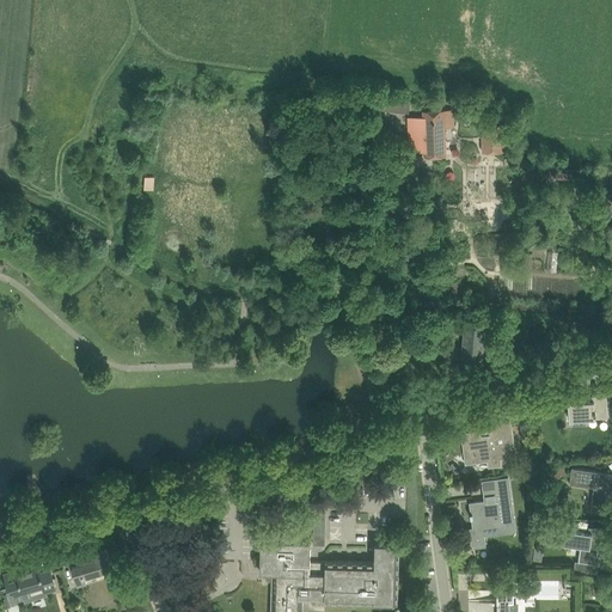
[(408,111),(410,99),(375,96),(374,108),(408,111)]
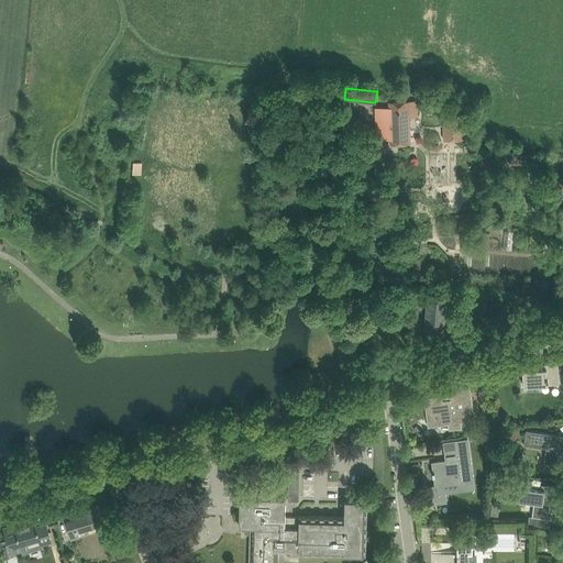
[(410,143),(409,117),(418,117),(418,100),(390,101),(390,107),(377,107),(377,139),(392,139),(392,144),(410,143)]
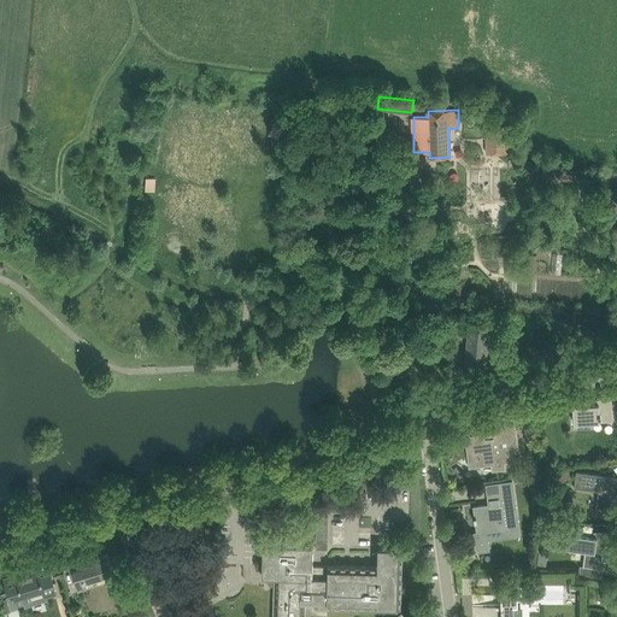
[(510,152),(509,125),(486,127),(487,137),(491,137),(491,153),(510,152)]
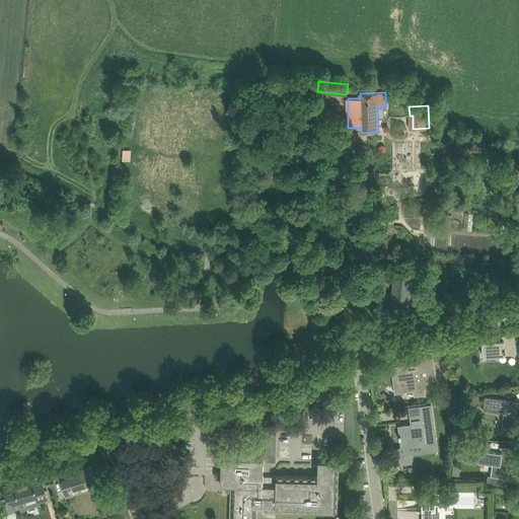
[(348,131),(348,128),(335,128),(335,138),(347,138),(347,139),(358,139),(358,131),(348,131)]
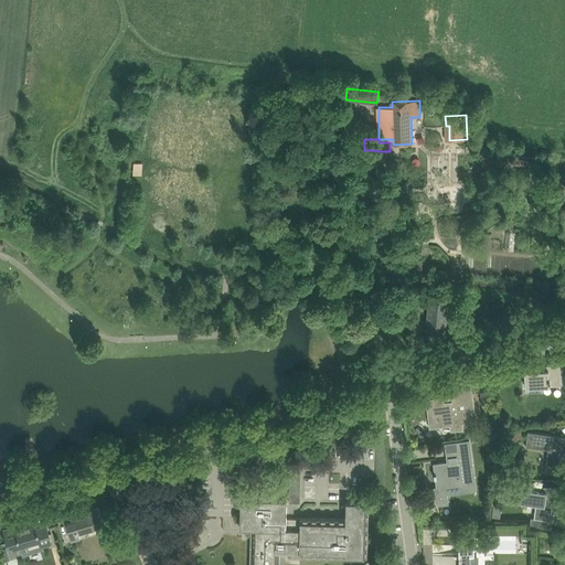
[(134,174),(144,174),(144,162),(135,162),(134,174)]
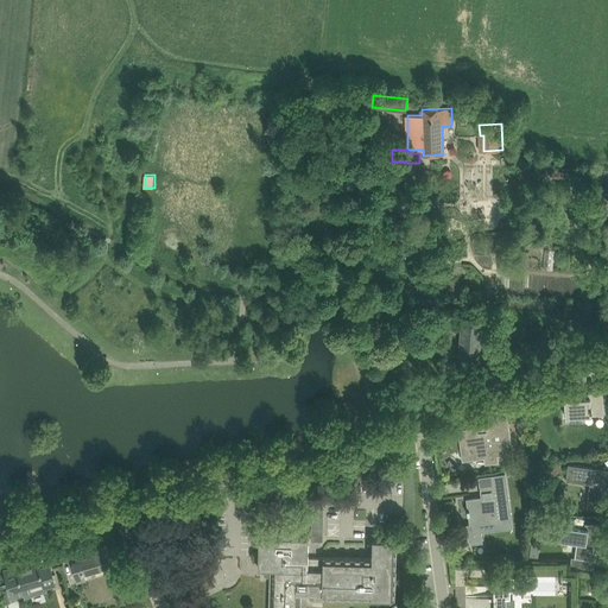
[(477,372),(482,318),(462,317),(457,369),(477,372)]
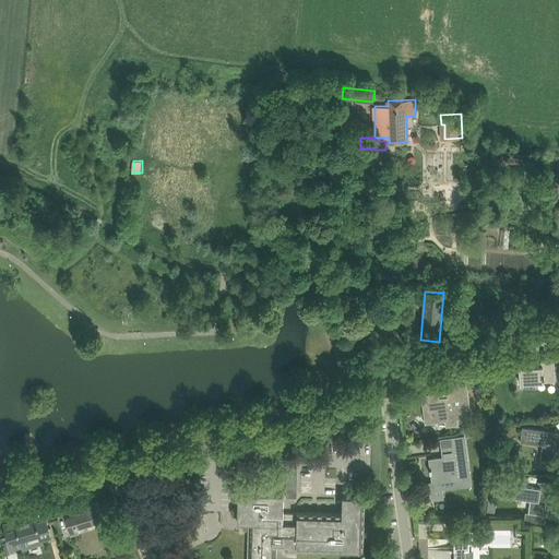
[(520,383),(555,381),(554,361),(533,363),(533,367),(520,368),(520,383)]
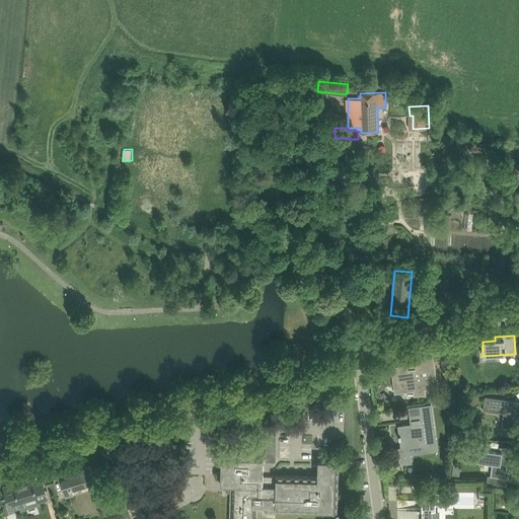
[(394,374),(392,374),(394,390),(404,389),(405,389),(405,391),(417,390),(417,395),(426,394),(425,389),(433,388),(432,382),(435,382),(434,377),(437,376),(436,370),(435,360),(434,360),(420,362),(420,357),(402,360),(403,365),(393,366),(394,374)]
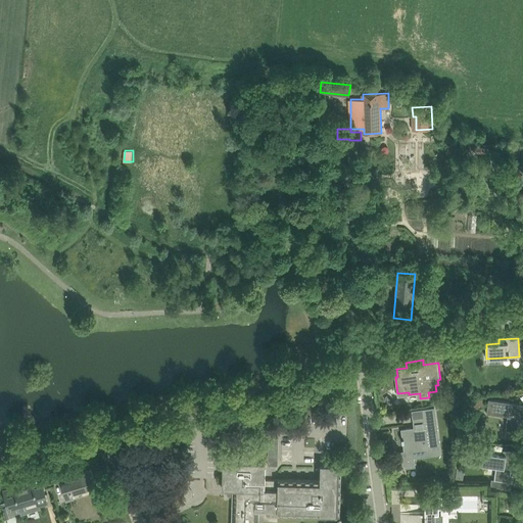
[(469,410),(483,408),(482,399),(468,401),(469,410)]
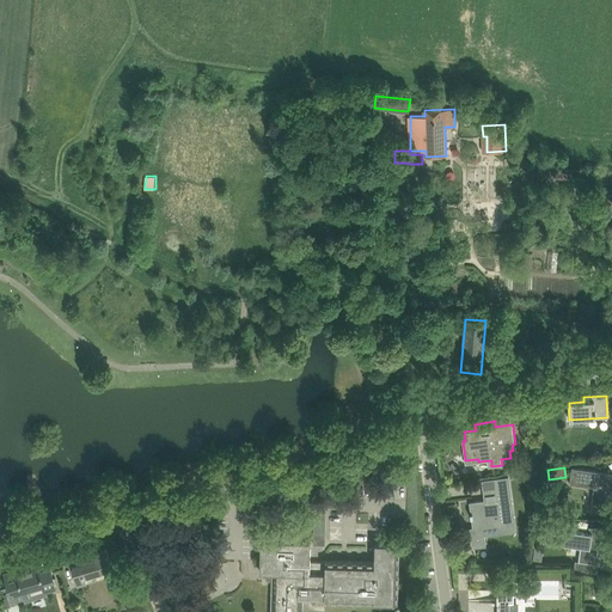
[(611,503),(611,473),(571,467),(569,484),(594,488),(591,509),(611,513),(611,503)]
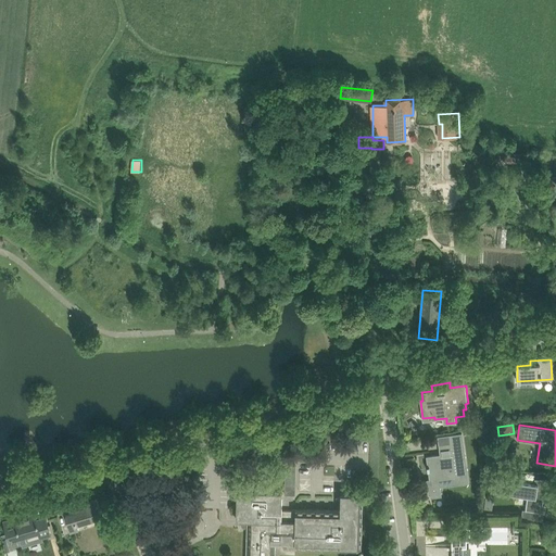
[(468,482),(462,433),(439,437),(441,451),(442,450),(442,454),(427,456),(429,466),(427,466),(428,470),(429,470),(430,480),(427,480),(429,494),(431,493),(431,496),(441,495),(439,479),(454,477),(454,483),(468,482)]
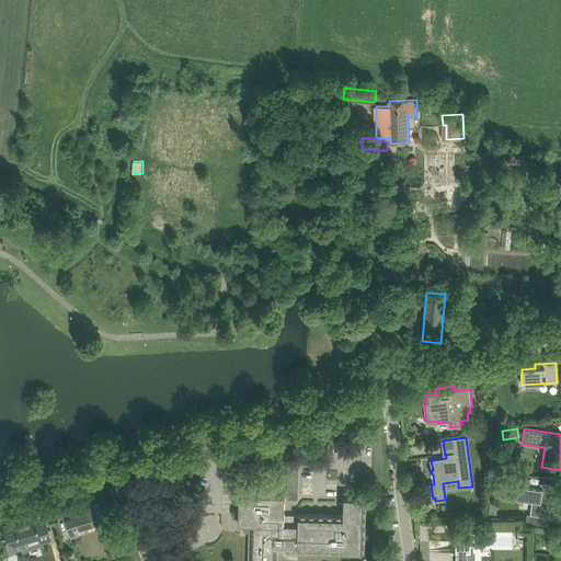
[(540,488),(539,488),(516,484),(514,497),(533,500),(530,514),(542,516),(553,517),(554,510),(547,508),(548,502),(547,502),(548,494),(550,494),(556,494),(558,483),(559,484),(559,483),(540,482),(540,483),(540,488)]
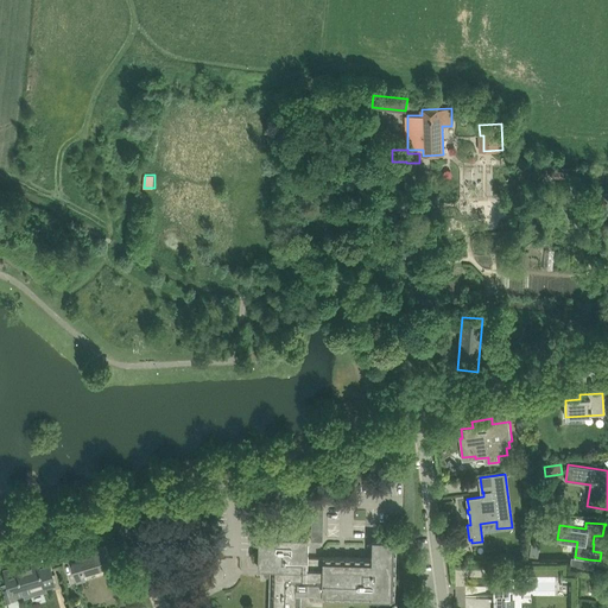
[(259,568),(266,569),(265,569),(265,570),(264,572),(265,576),(267,577),(270,577),(270,578),(267,578),(267,587),(270,587),(268,607),(301,607),(302,593),(323,593),(323,596),(323,600),(352,601),(352,597),(374,599),(396,599),(397,539),(373,539),(372,558),(323,557),(323,558),(309,557),(309,533),(259,532),(259,568)]
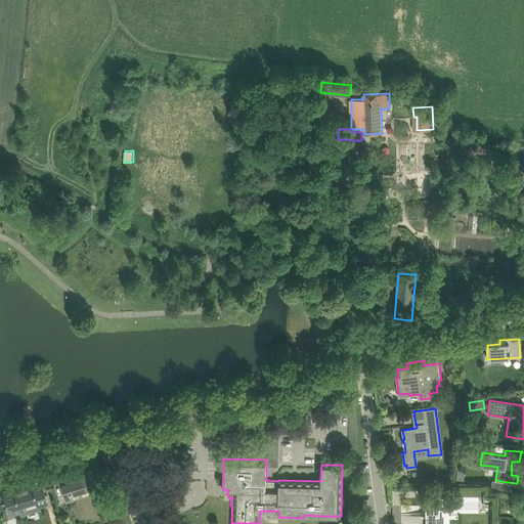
[(96,486),(91,471),(81,474),(80,472),(75,473),(75,472),(67,475),(69,483),(61,485),(67,500),(74,498),(73,494),(96,486)]
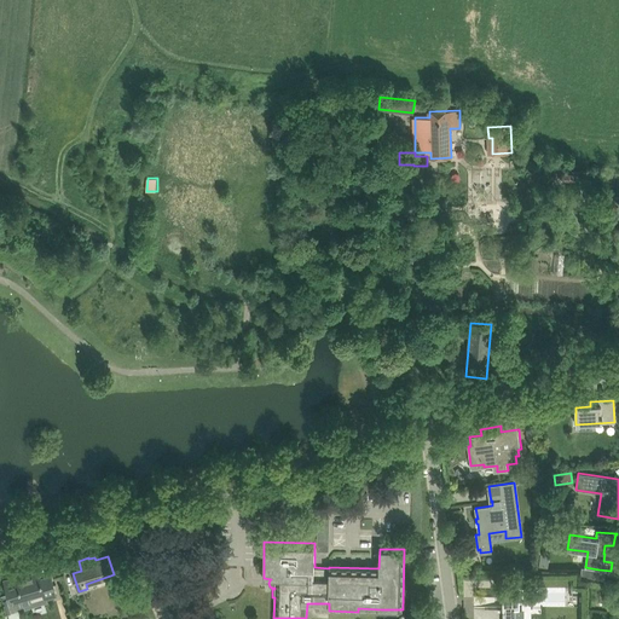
[(17,577),(5,580),(13,607),(23,605),(24,607),(47,600),(47,597),(56,595),(51,576),(41,579),(39,573),(17,579),(17,577)]
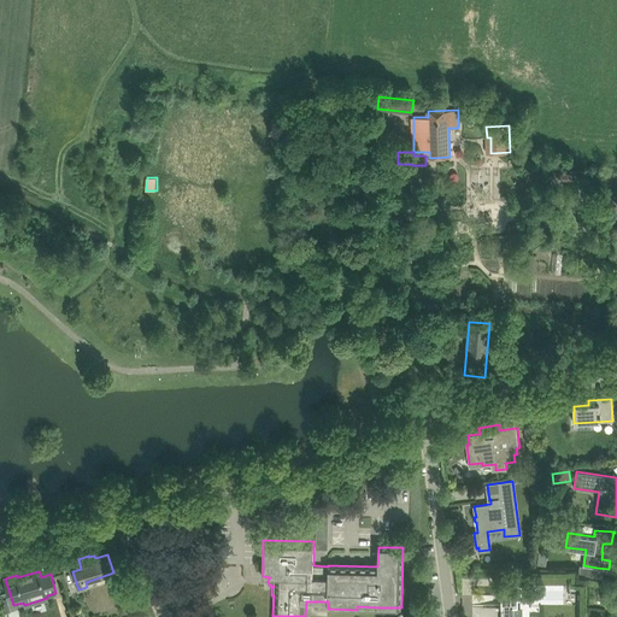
[(501,616),(512,616),(512,607),(518,607),(518,589),(501,589),(501,616)]
